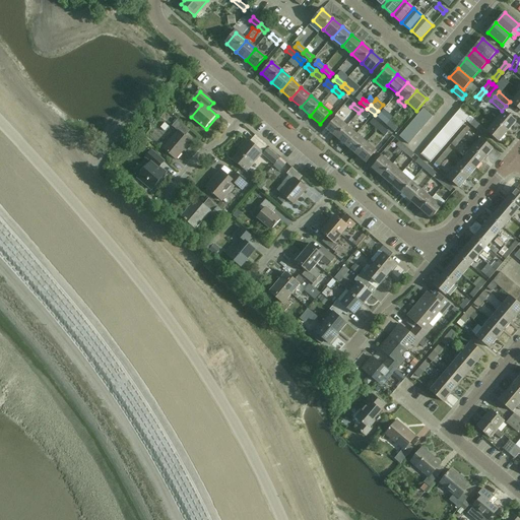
[(419,114),(429,122),(433,117),(423,109),(419,114)]
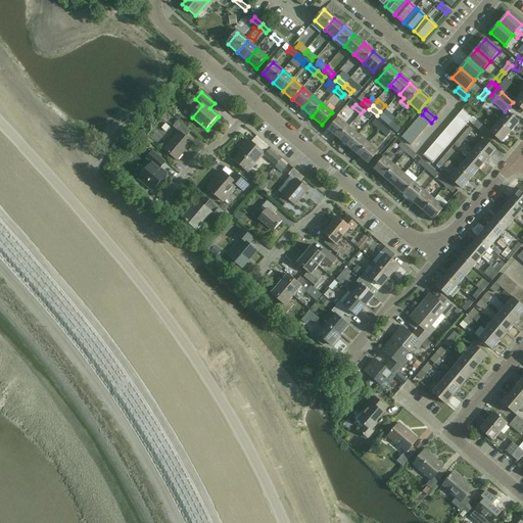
[(459,114),(469,123),(469,122),(473,117),(463,109),(460,113),(459,114)]
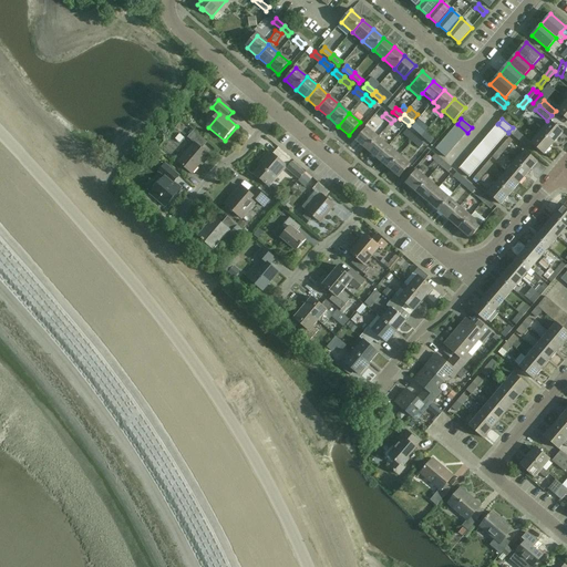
[(394,120),(391,123),(393,126),(399,131),(402,126),(394,120)]
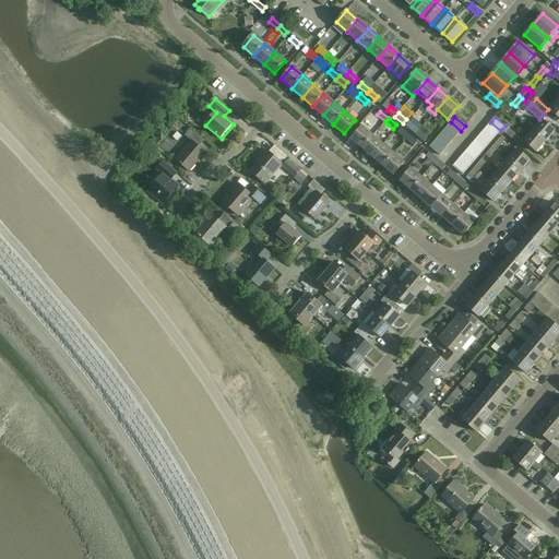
[(533,131),(545,142),(555,131),(542,120),(533,131)]
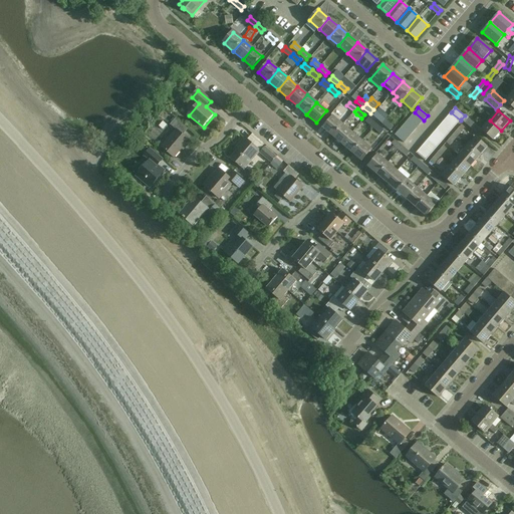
[(354,111),(347,119),(350,121),(356,114),(354,111)]
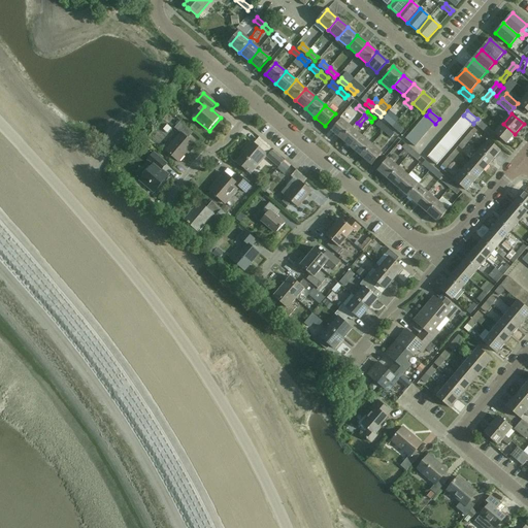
[(431,128),(435,124),(426,116),(422,120),(431,128)]
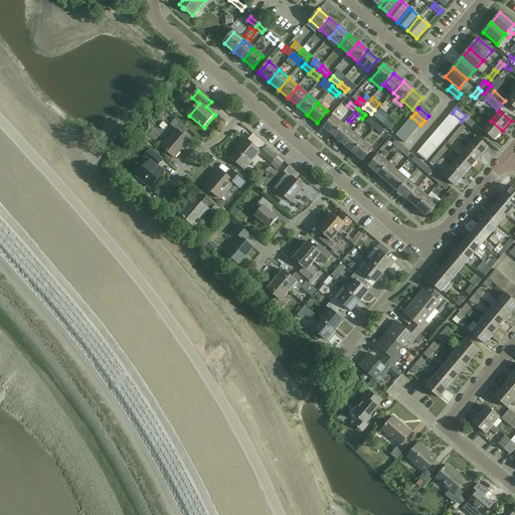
[(452,113),(449,117),(458,125),(462,121),(452,113)]
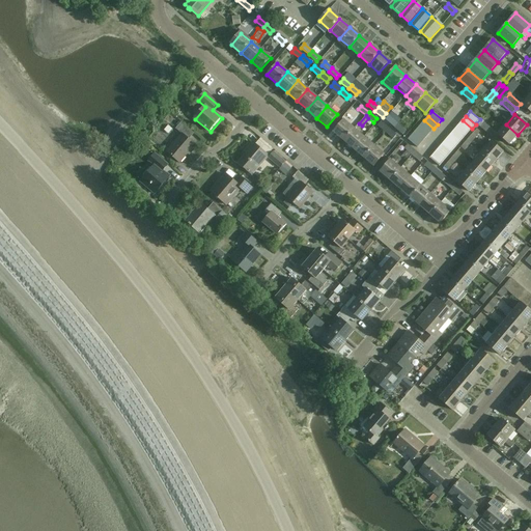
[(387,121),(395,128),(398,123),(390,117),(387,121)]
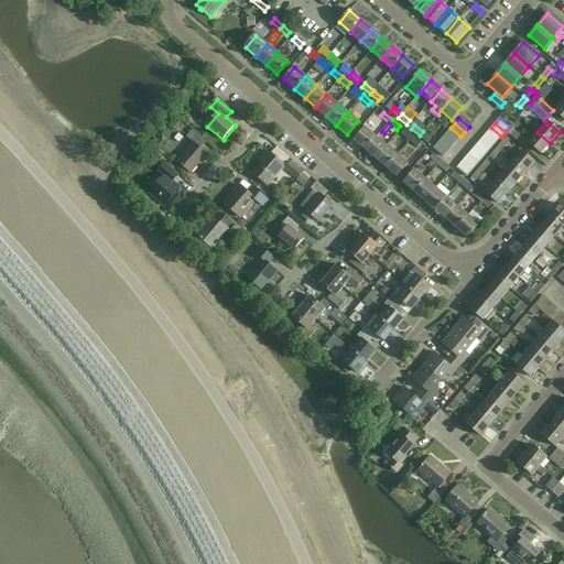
[(355,140),(366,150),(377,137),(366,128),(355,140)]
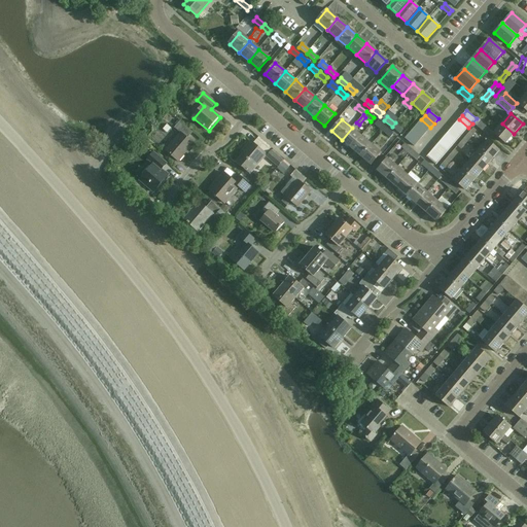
[(430,128),(421,119),(417,125),(426,133),(430,128)]
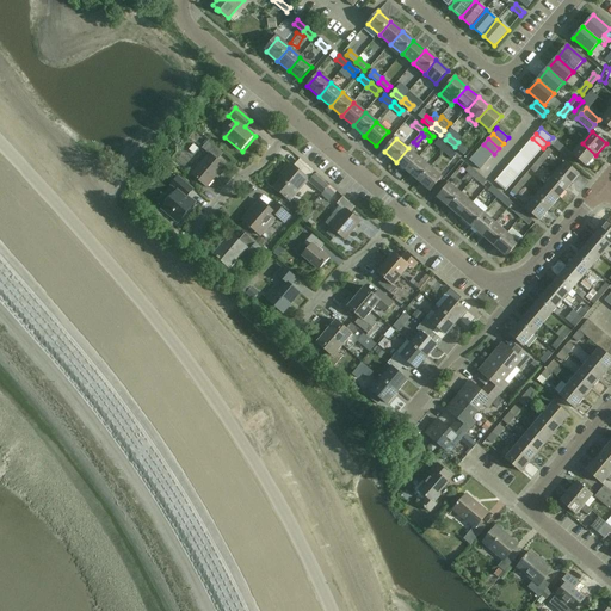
[(531,139),(528,144),(538,154),(543,148),(532,139),(531,139)]
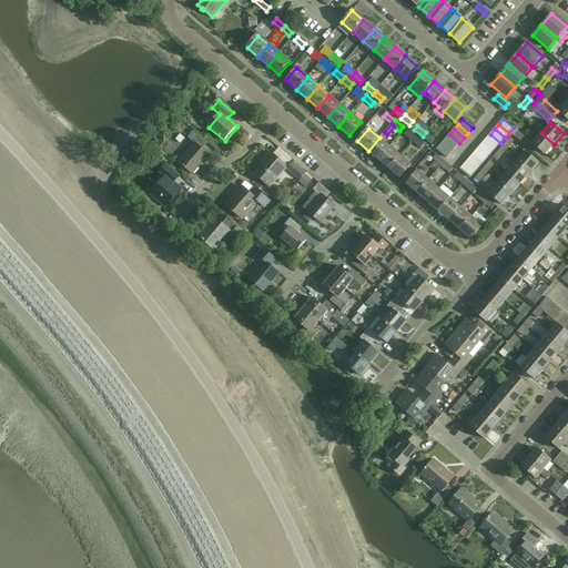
[(401,131),(391,140),(398,148),(408,139),(401,131)]
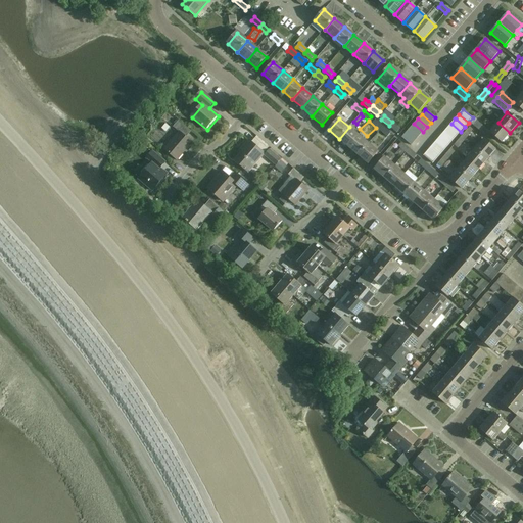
[(373,125),(379,131),(383,127),(376,121),(373,125)]
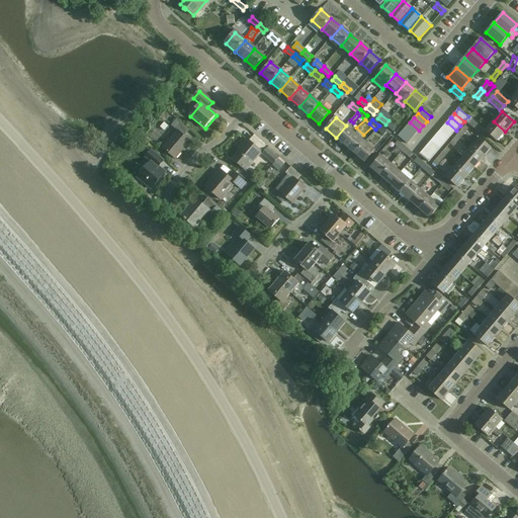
[(188,149),(192,144),(185,137),(190,131),(178,120),(172,126),(178,133),(163,149),(175,160),(186,148),(188,149)]
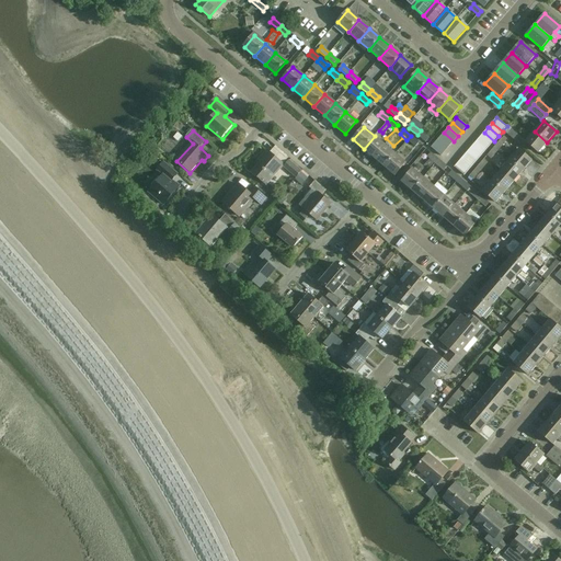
[(421,130),(418,135),(425,141),(428,138),(421,130)]
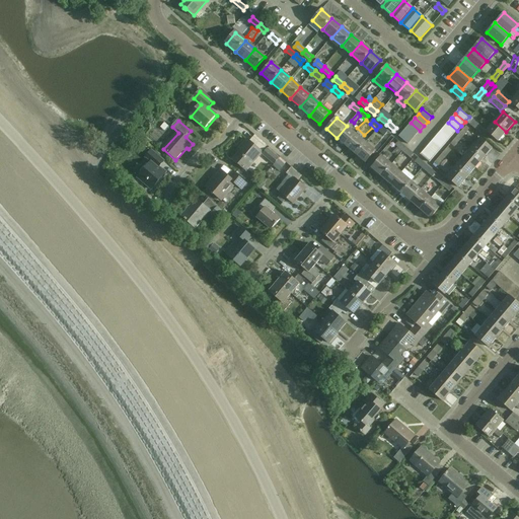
[(480,135),(485,130),(473,121),(469,125),(480,135)]
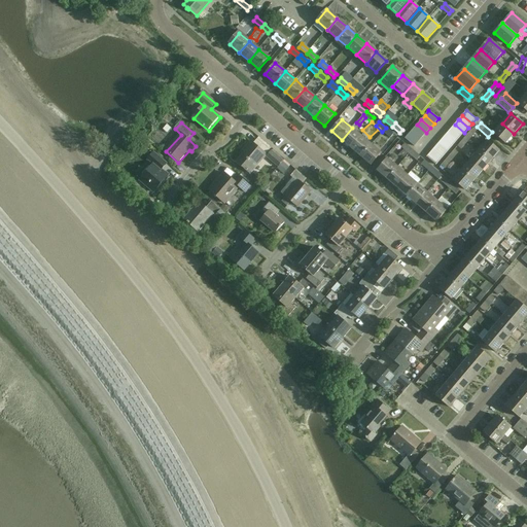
[(514,134),(502,124),(494,133),(505,143),(514,134)]
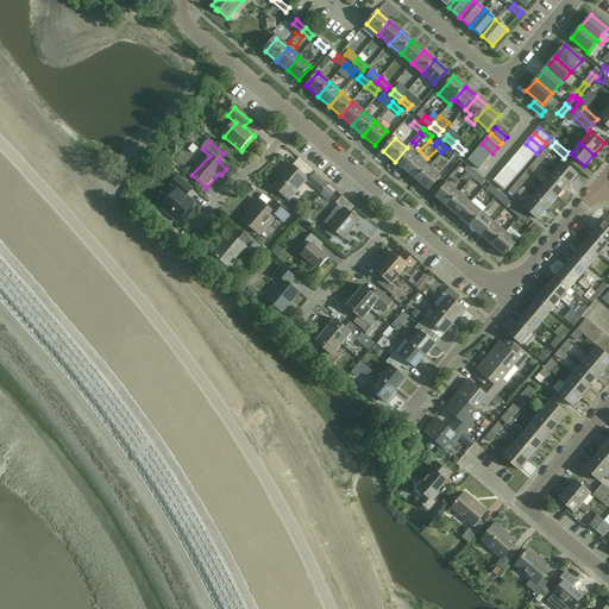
[(493,154),(482,144),(477,150),(488,158),(493,154)]
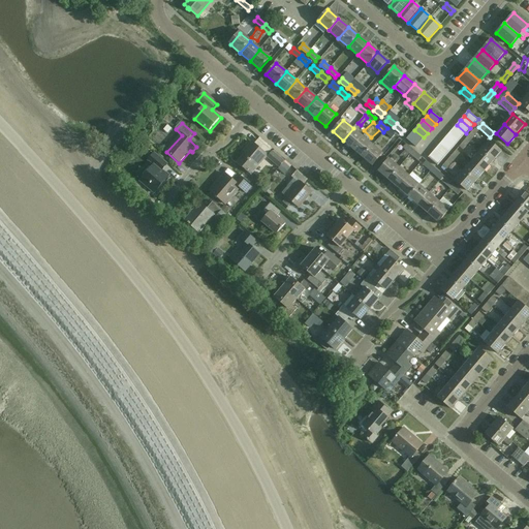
[(456,126),(453,129),(462,137),(465,133),(466,133),(457,125),(456,126)]
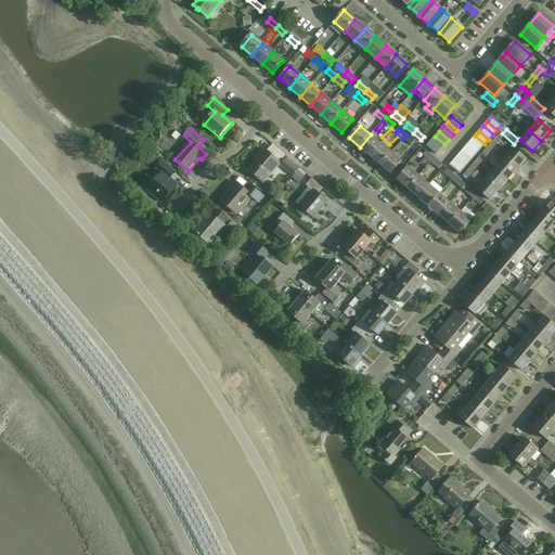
[(381,143),(371,134),(360,147),(370,156),(381,143)]
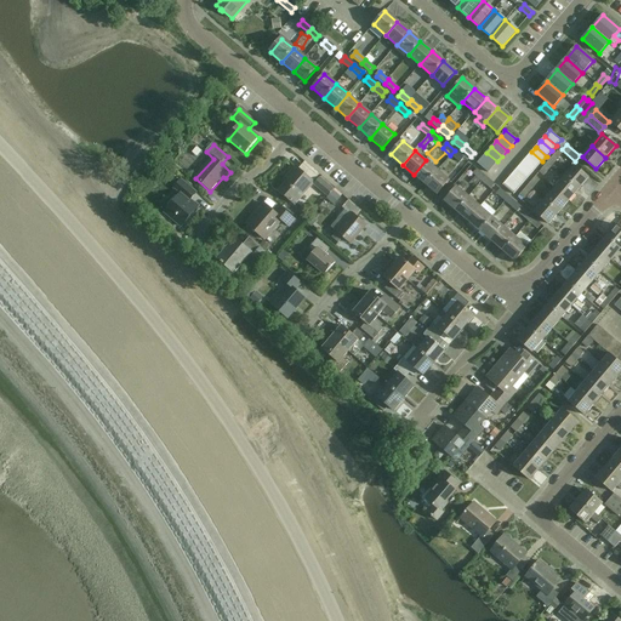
[(455,151),(450,155),(460,164),(463,159),(455,151)]
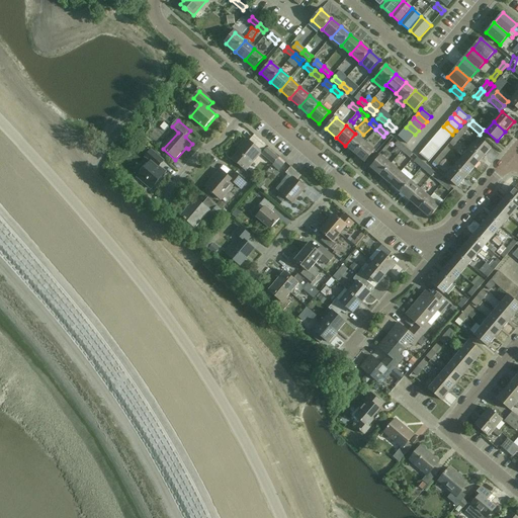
[(439,132),(448,140),(451,137),(452,135),(443,126),(441,128),(439,132)]
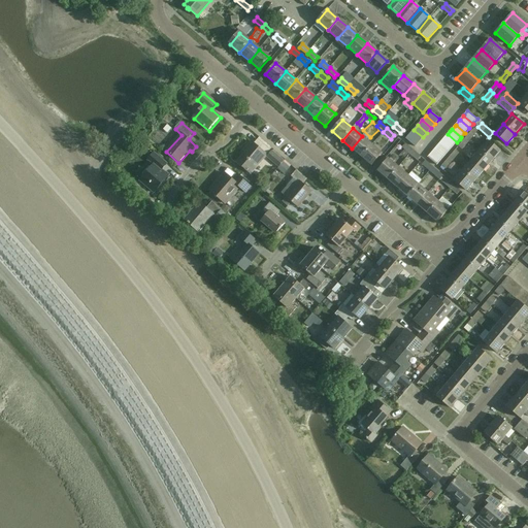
[(423,137),(414,130),(409,134),(419,142),(423,137)]
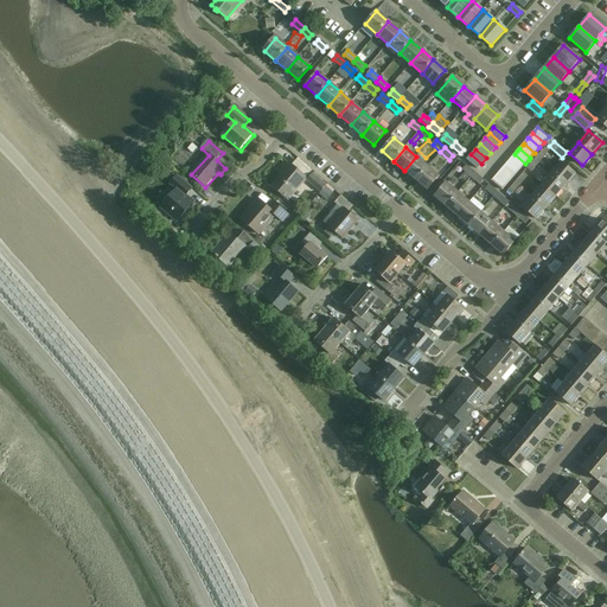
[(534,160),(538,164),(545,154),(542,151),(534,160)]
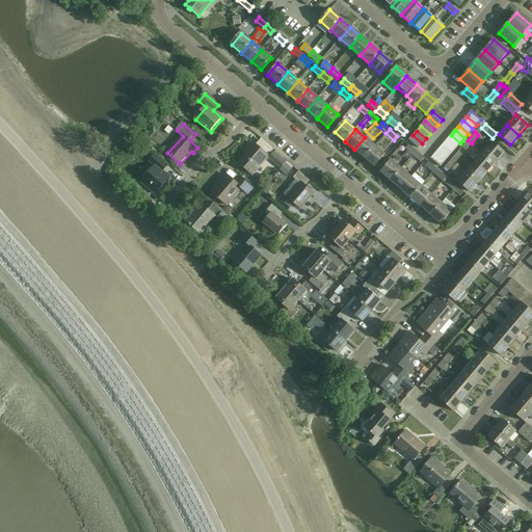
[(422,143),(413,135),(408,140),(418,148),(422,143)]
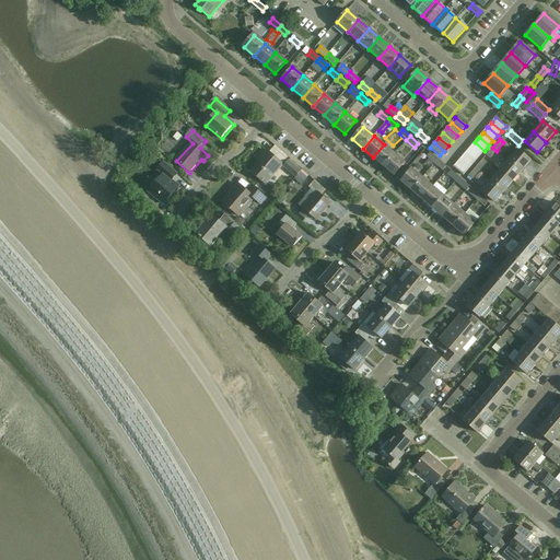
[(473,144),(470,147),(480,155),(482,153),(485,151),(475,142),(473,144)]
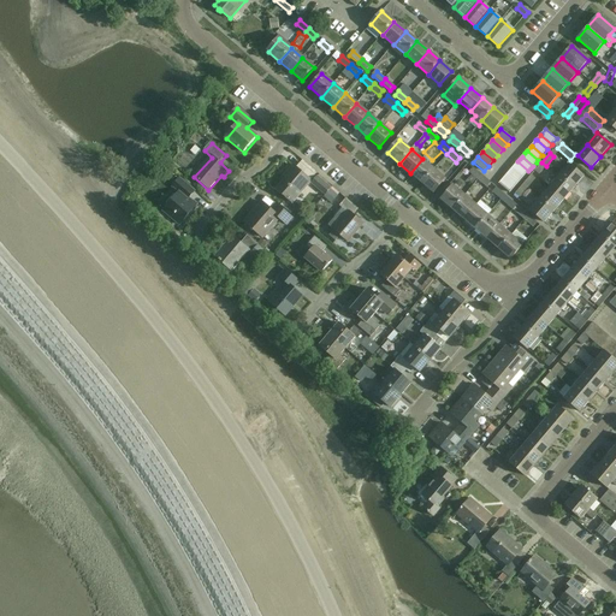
[(410,173),(422,183),(433,169),(422,159),(410,173)]
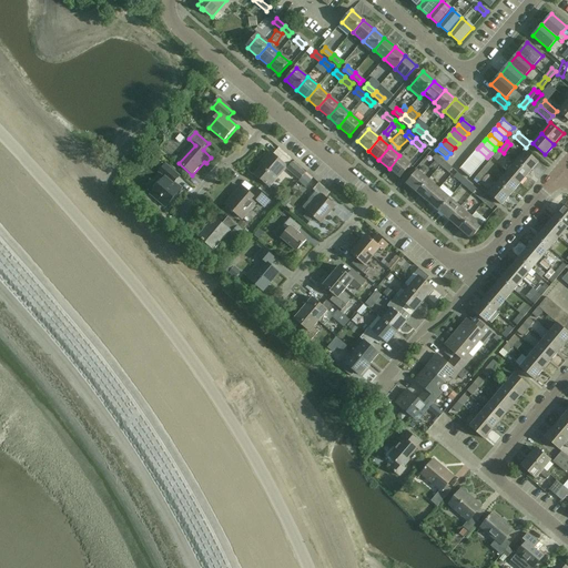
[(487,158),(477,149),(475,152),(473,154),(483,163),(485,161),(487,158)]
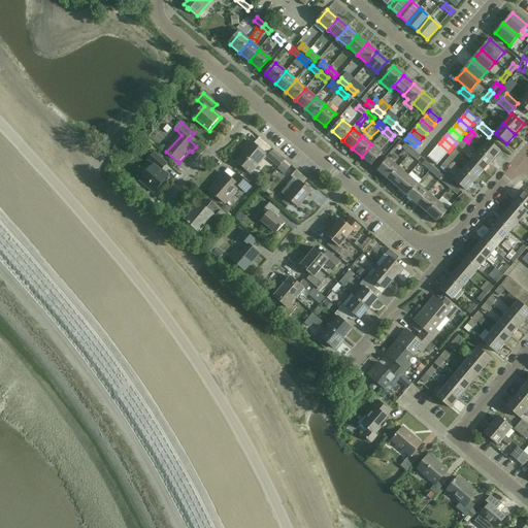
[(468,142),(464,139),(458,146),(462,150),(468,142)]
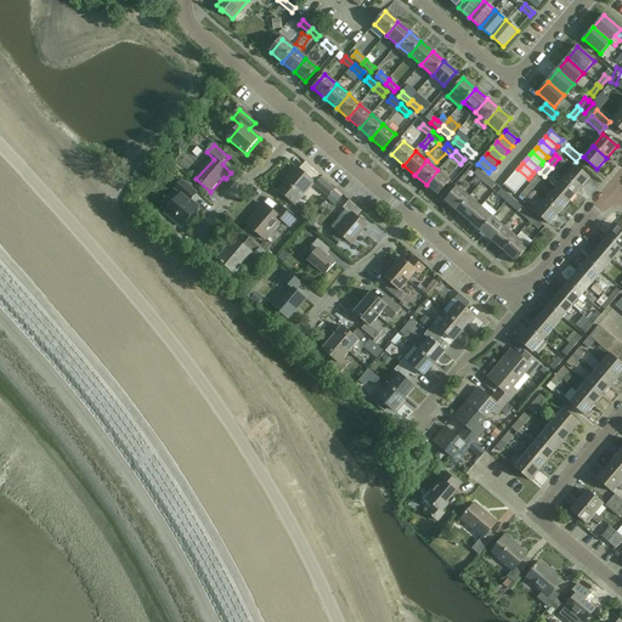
[(565,179),(578,191),(589,179),(575,167),(565,179)]
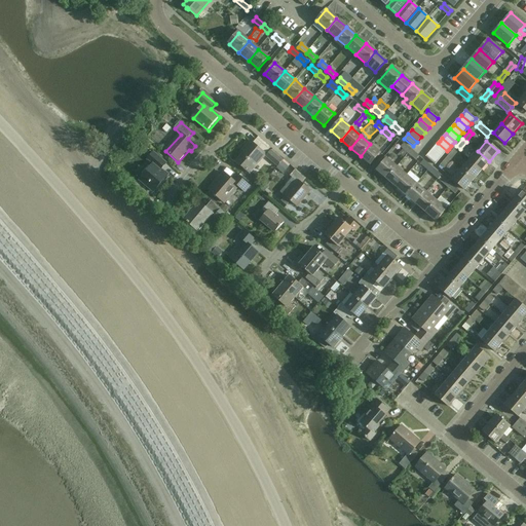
[(250,175),(266,155),(251,143),(245,150),(247,152),(237,163),(250,175)]
